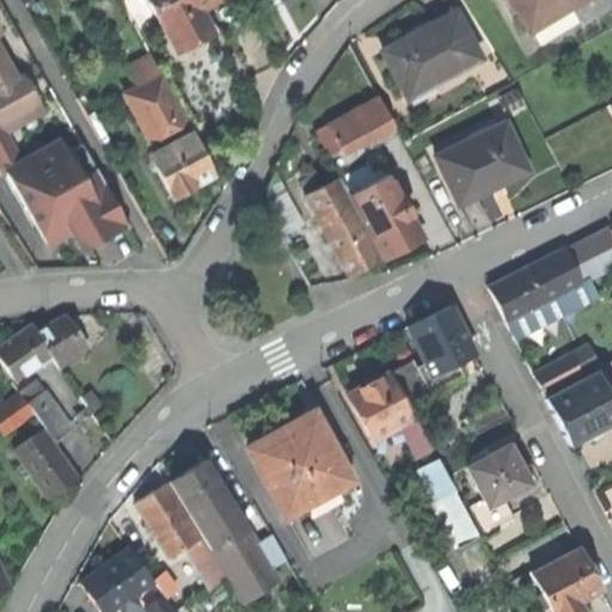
[(209,29),(200,10),(207,6),(218,0),(146,0),(163,30),(165,29),(175,47),(209,29)]
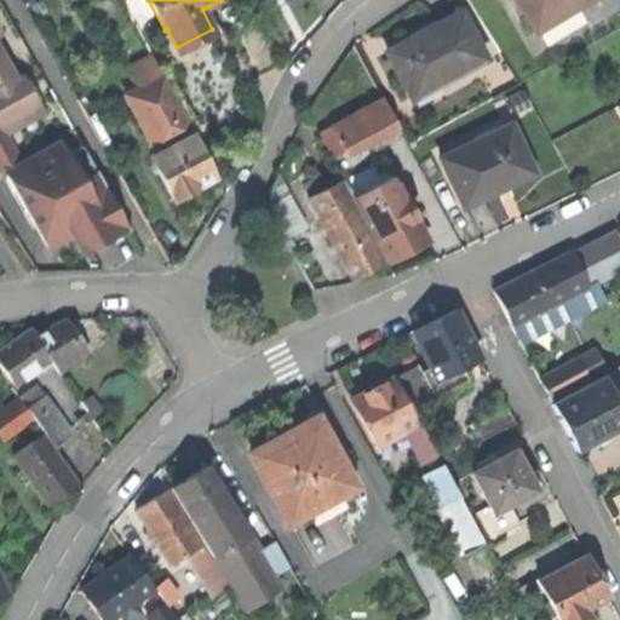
[(514,0),(535,33),(575,7),(587,0),(514,0)]
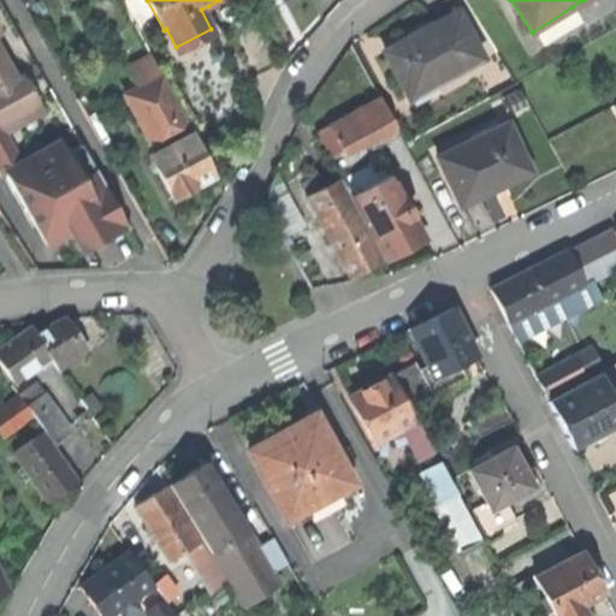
[(579,18),(572,7),(532,33),(538,42),(579,18)]
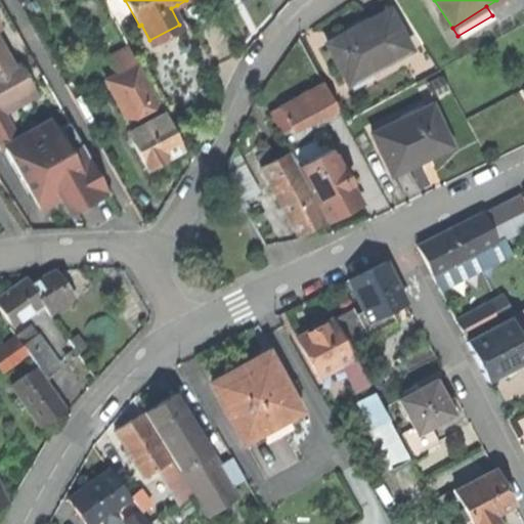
[(348,83),(409,49),(388,11),(356,29),(328,44),(348,83)]
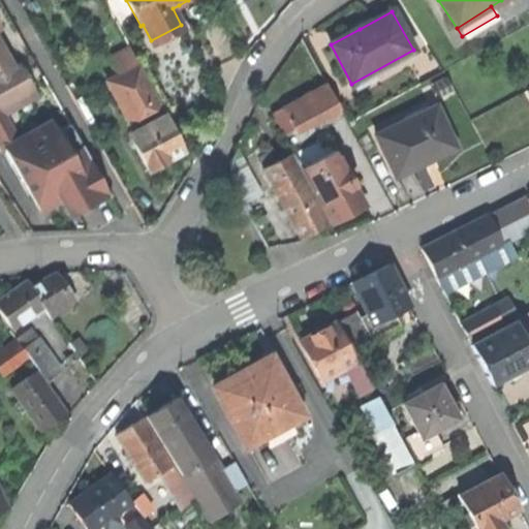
[(184,30),(181,25),(151,40),(154,45),(184,30)]
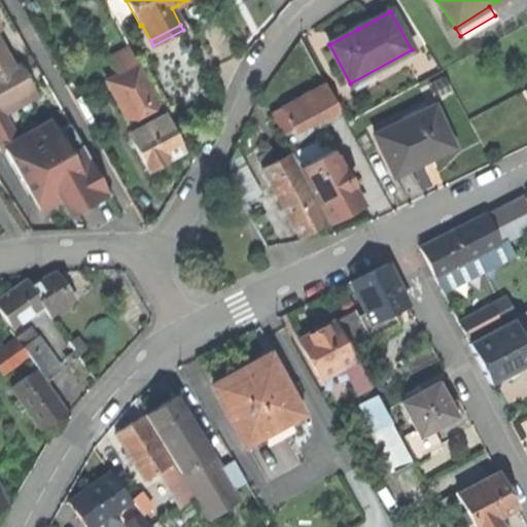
[(0,74),(12,68),(0,45),(0,74)]
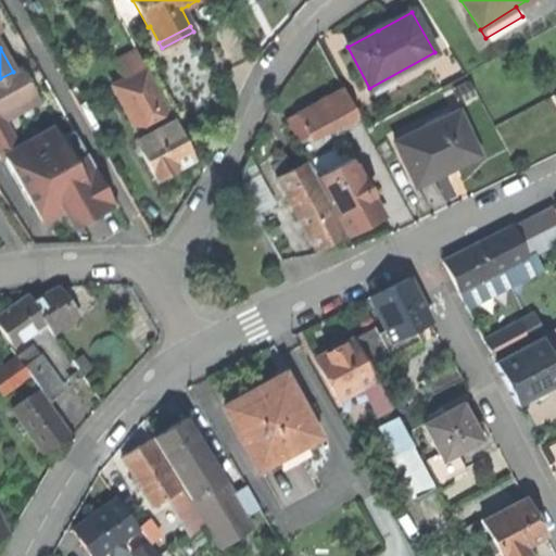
[(118,83),(147,68),(139,52),(111,66),(118,83)]
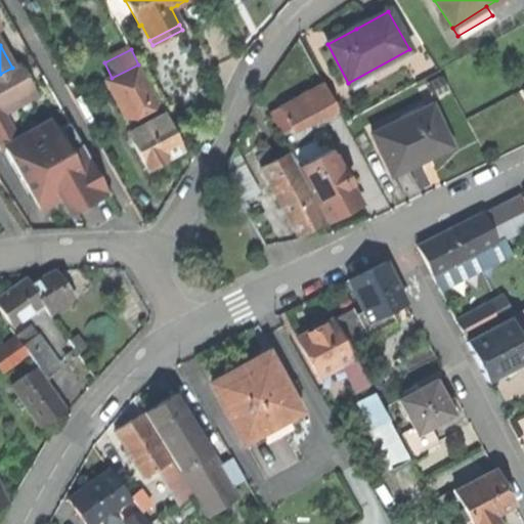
[(19,63),(12,68),(0,74),(0,111),(2,110),(35,91),(19,63)]
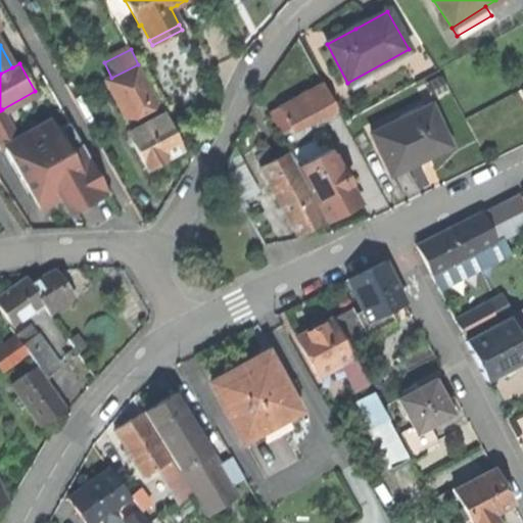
[(163,113),(138,64),(111,78),(106,81),(132,130),(163,113)]
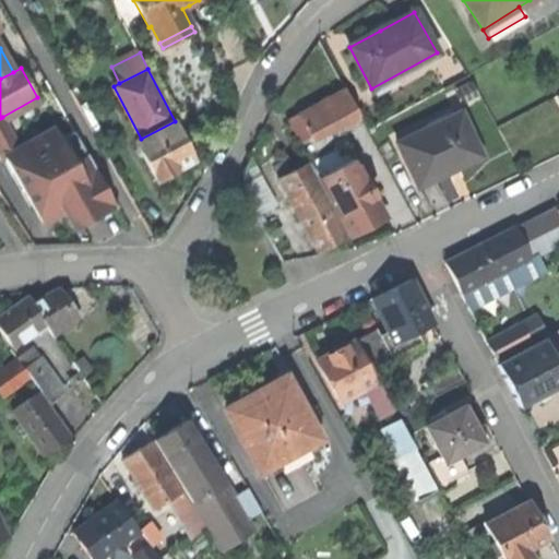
[(471,84),(455,93),(462,104),(477,95),(471,84)]
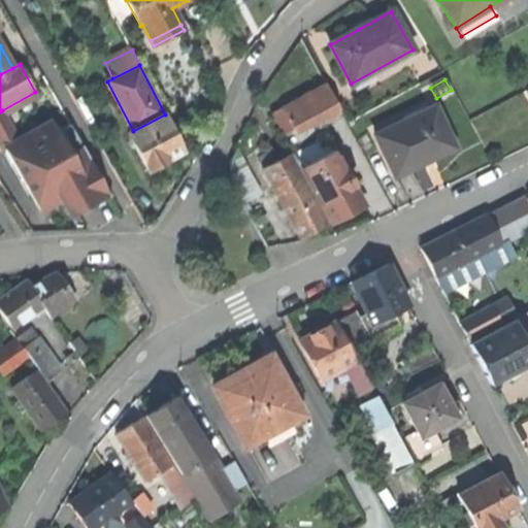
[(272,114),(283,134),(321,113),(337,104),(326,86),(272,114)]
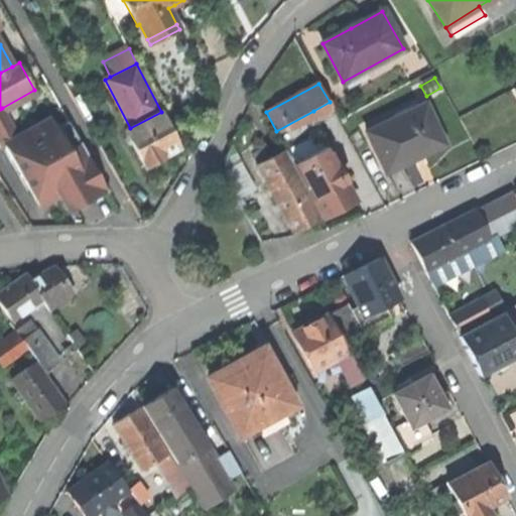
[(334,111),(330,102),(313,111),(317,119),(334,111)]
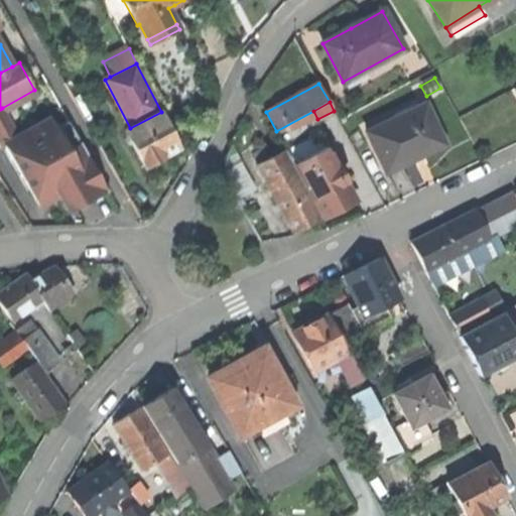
[(416,157),(443,144),(424,104),(366,132),(385,172),(416,157)]
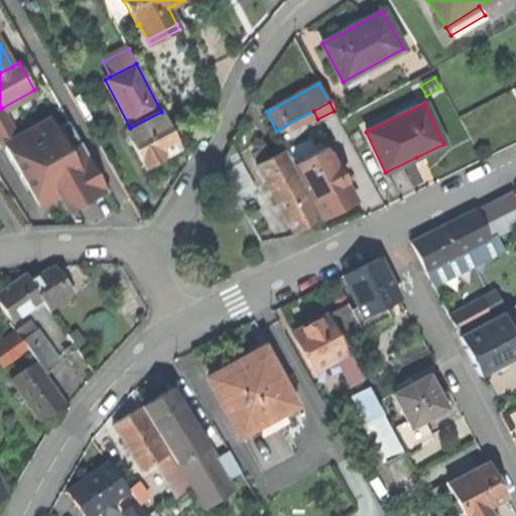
[(5,146),(18,136),(2,108),(0,109),(0,140),(4,147),(5,146)]
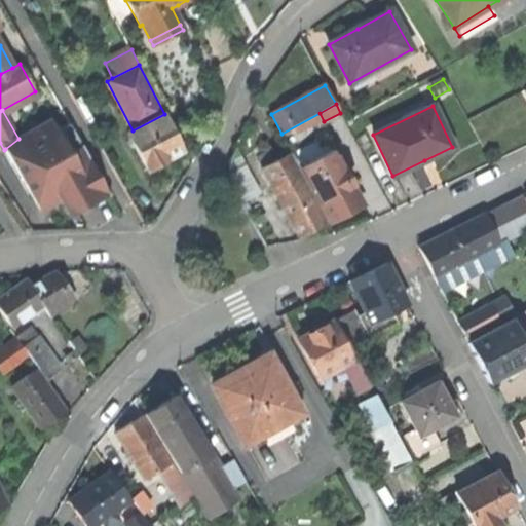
[(184,150),(164,114),(133,130),(128,133),(147,168),(170,157),(184,150)]
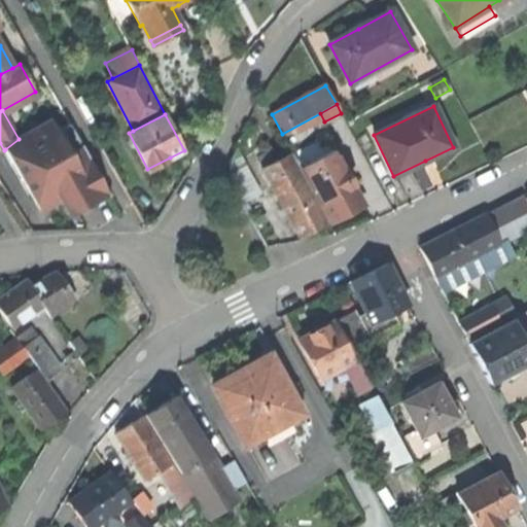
[(19,139),(5,149),(36,204),(48,207),(62,200),(70,213),(77,209),(78,211),(89,205),(108,194),(82,145),(69,152),(57,131),(51,121),(19,139)]
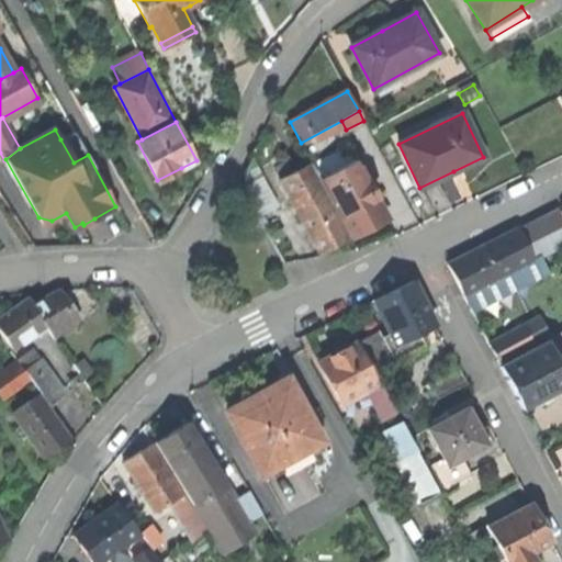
[(75,133),(60,139),(74,163),(88,155),(75,133)]
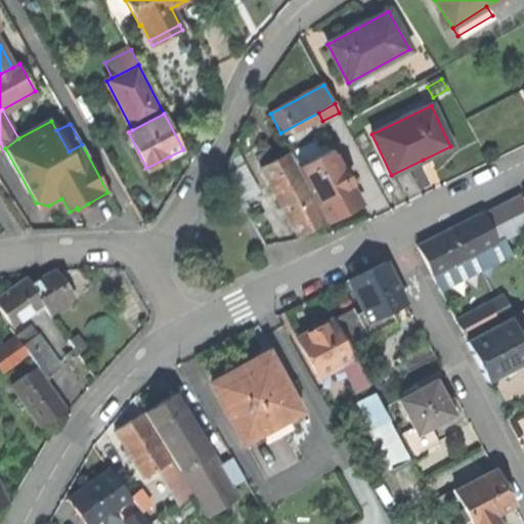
[(342,214),(360,205),(332,151),(323,156),(319,147),(295,160),(328,221),(342,214)]
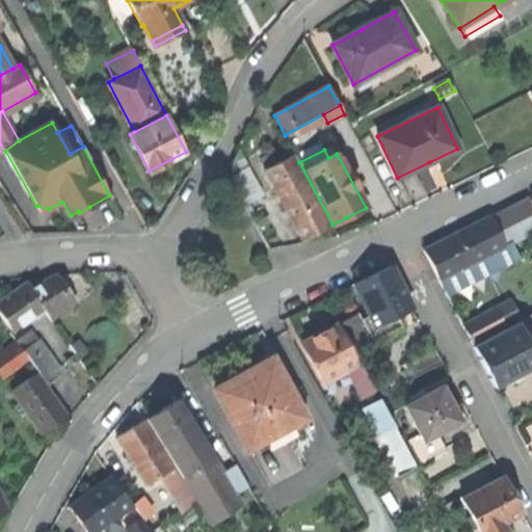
[(245,205),(263,195),(237,152),(232,164),(231,178),(245,205)]
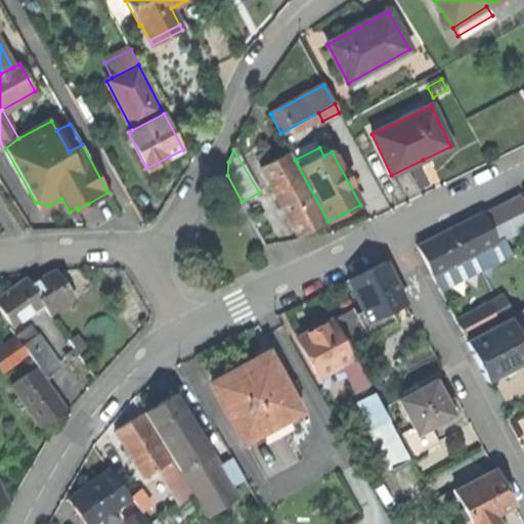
[(313,229),(324,223),(289,155),(261,169),(298,237),(313,229)]
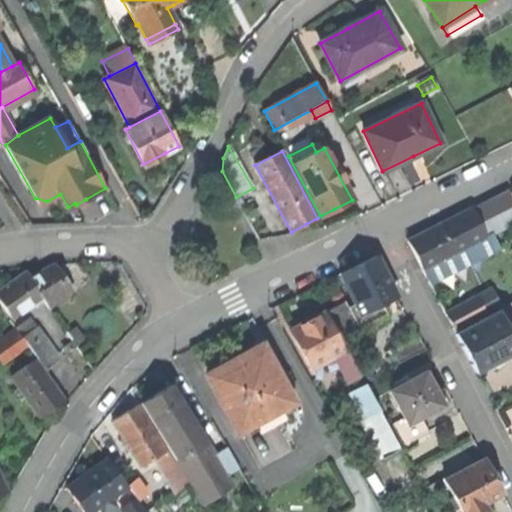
[(485,236),(511,222),(511,200),(508,192),(472,210),(485,236)]
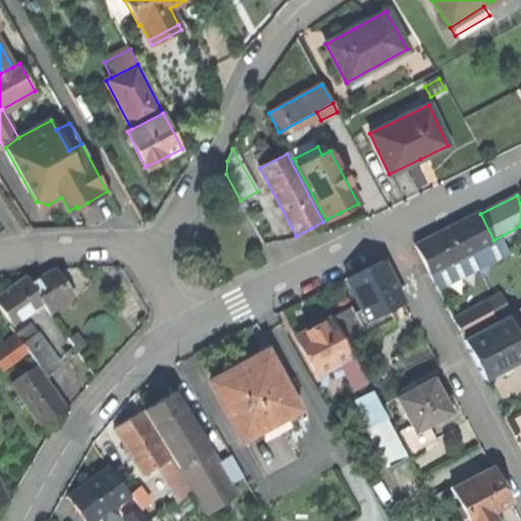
[(480,214),(479,212),(470,217),(415,244),(430,275),(432,274),(495,242),(494,240),(480,214)]
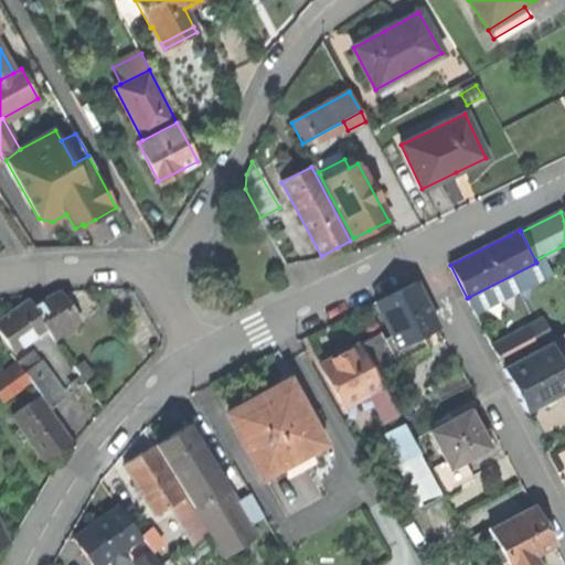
[(543,259),(536,263),(469,297),(477,311),(550,275),(543,259)]
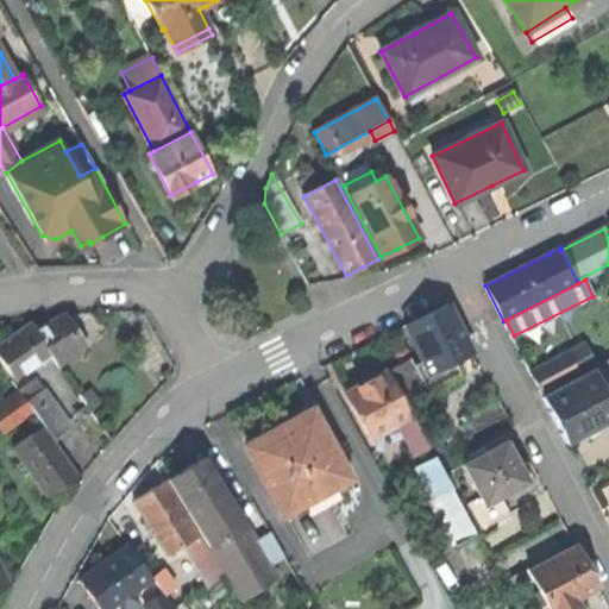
[(405,326),(422,362),(414,366),(426,390),(457,374),(452,363),(471,353),(464,339),(446,306),(405,326)]
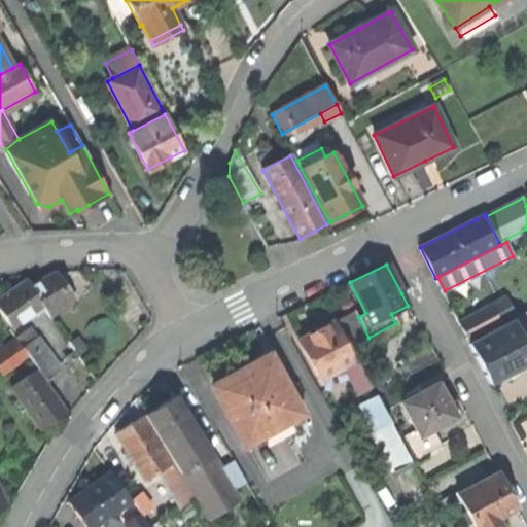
[(55,272),(30,285),(28,286),(42,306),(51,316),(64,308),(75,301),(55,272)]
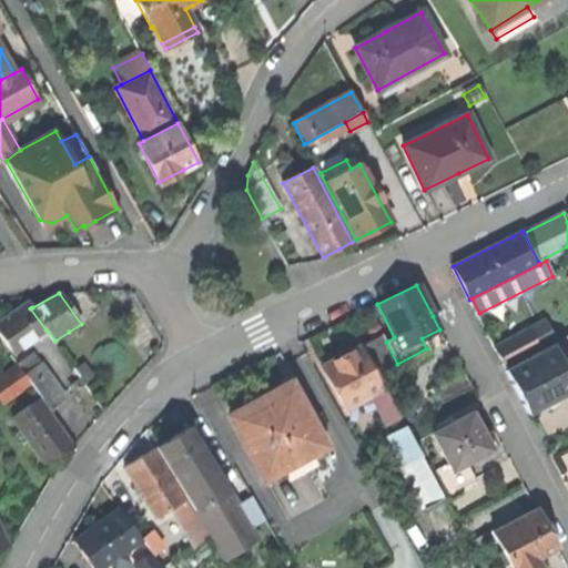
[(32,307),(27,303),(0,321),(0,334),(13,352),(46,330),(30,308),(32,307)]
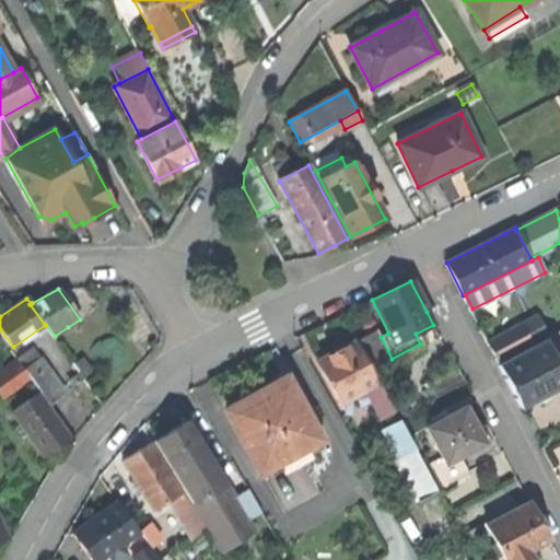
[(536,316),(523,323),(533,342),(547,336),(536,316)]
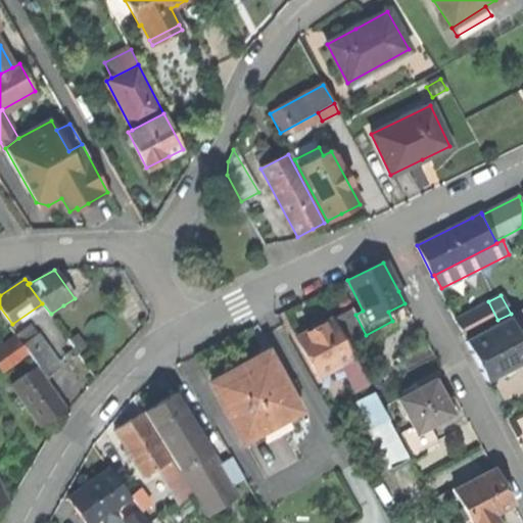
[(464,338),(497,320),(488,301),(455,320),(464,338)]
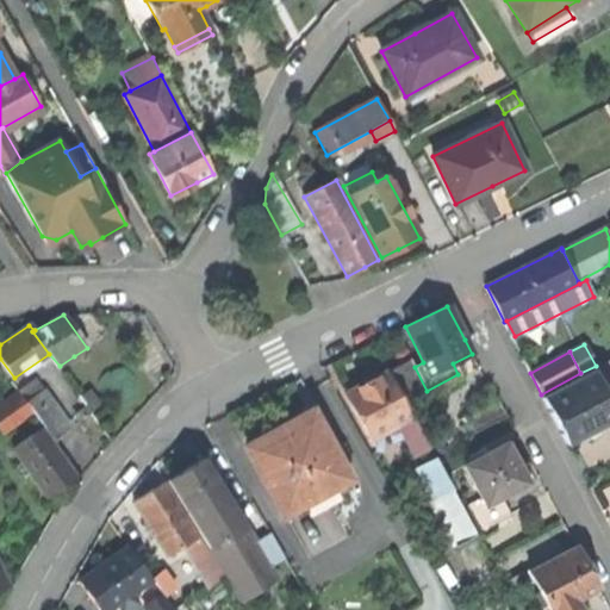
[(609,360),(592,369),(593,372),(596,377),(609,368),(609,360)]
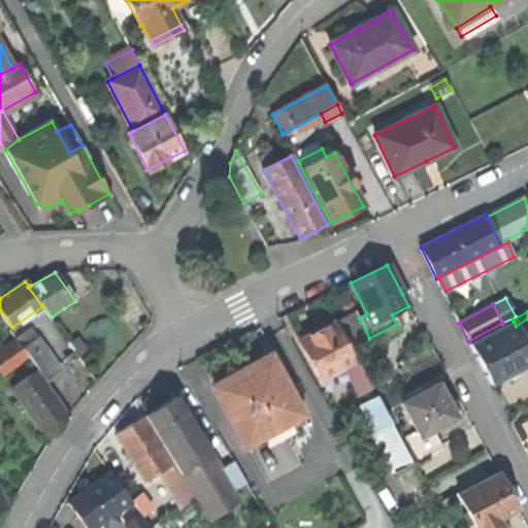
[(350,314),(335,321),(352,351),(366,342),(350,314)]
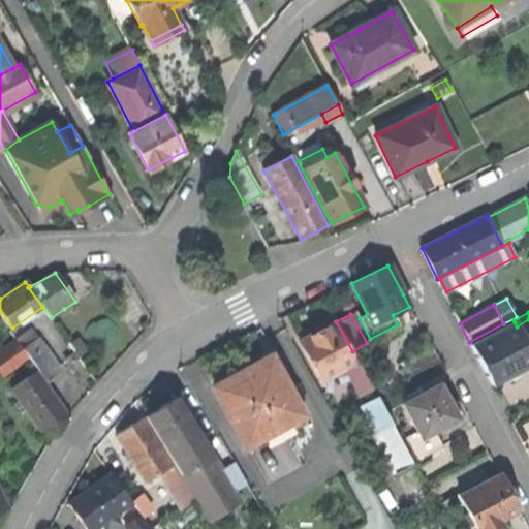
[(317,333),(300,342),(321,380),(344,368),(358,361),(352,351),(336,321),(317,333)]
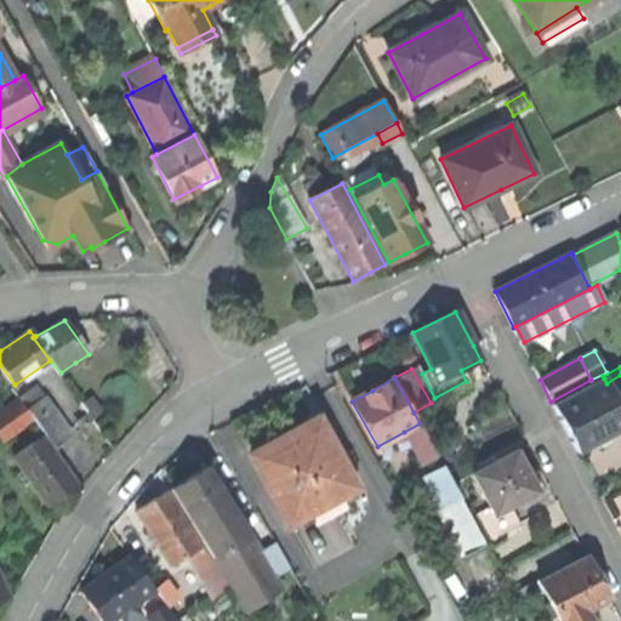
[(579,450),(620,428),(620,410),(617,404),(607,383),(604,379),(554,404),(571,437),(579,450)]
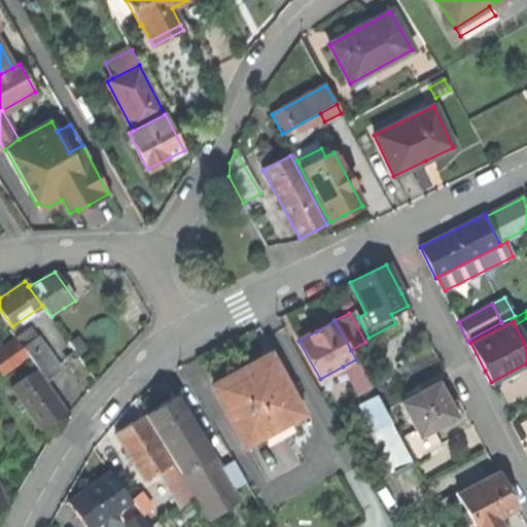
[(30,328),(16,338),(29,355),(46,380),(60,371),(30,328)]
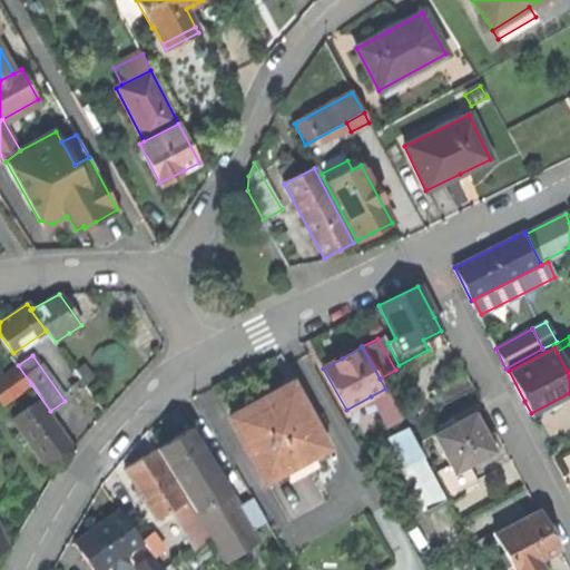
[(0,401),(2,405),(31,384),(18,365),(0,377),(0,401)]
